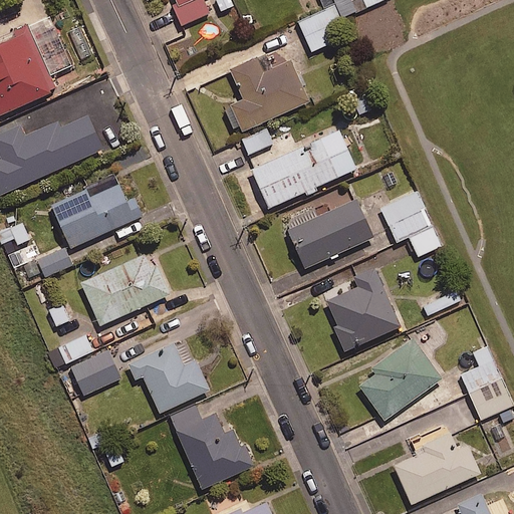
[(351,0),(322,0),(326,9),(336,4),(343,20),(386,0),(355,0),(352,2),(351,0)]
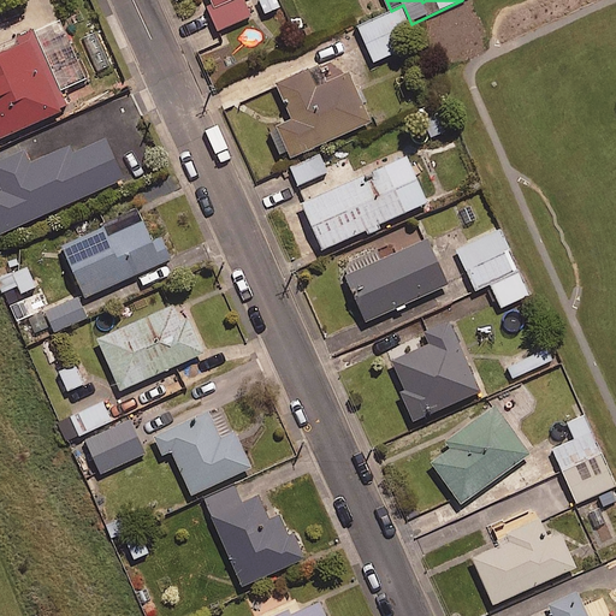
[(408,25),(401,9),(359,30),(375,64),(400,52),(391,34),(408,25)]
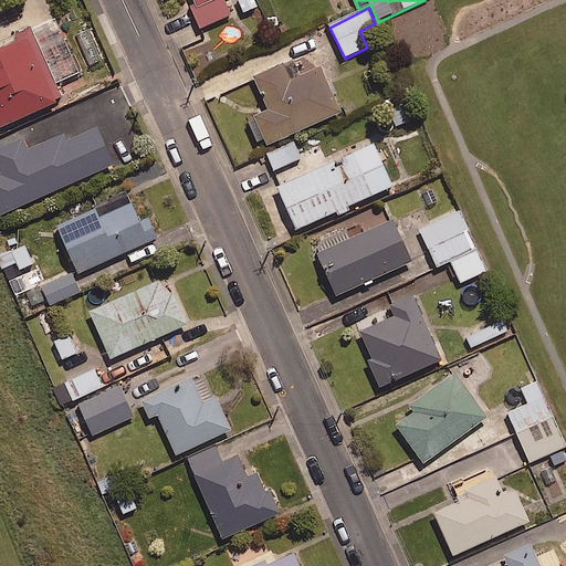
[(0,133),(11,158),(55,139),(40,106),(62,97),(30,25),(0,39),(0,133)]
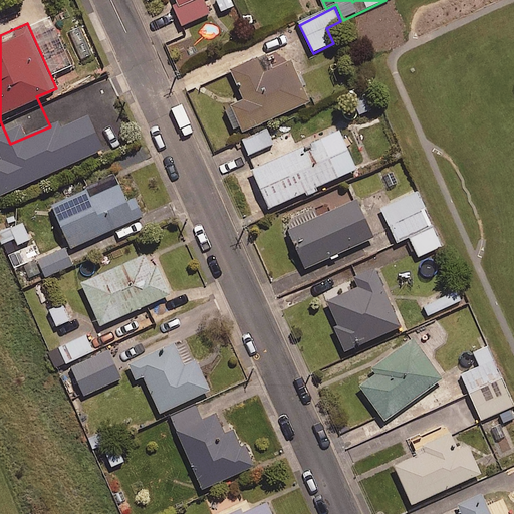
[(256,56),(229,68),(243,98),(230,104),(242,132),(309,101),(290,59),(263,71),(256,56)]
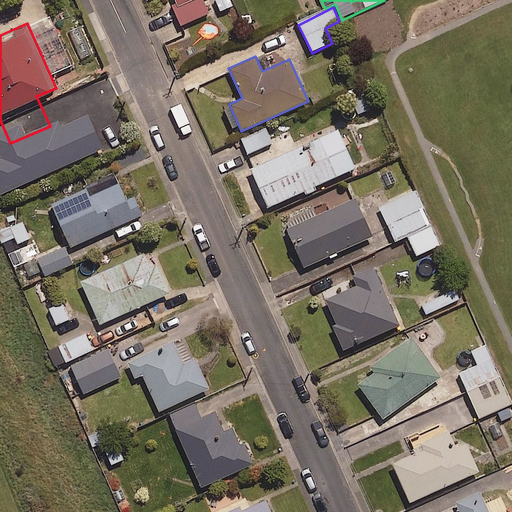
[(338,129),(250,168),(267,207),(355,168),(338,129)]
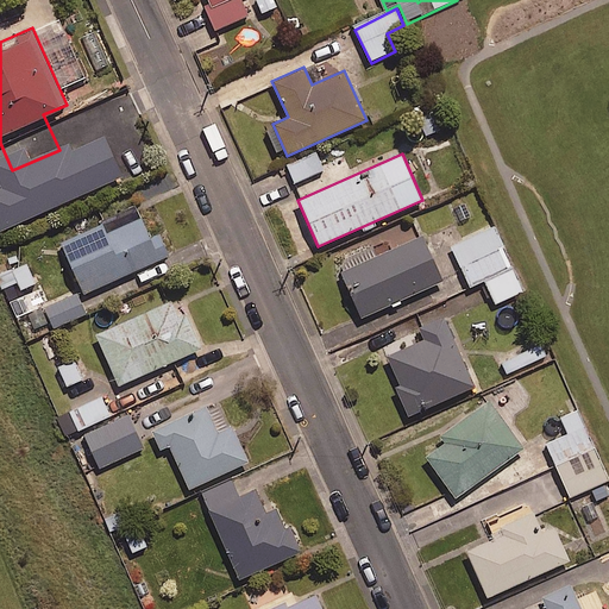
[(313,155),(286,168),(294,187),(321,174),(313,155)]
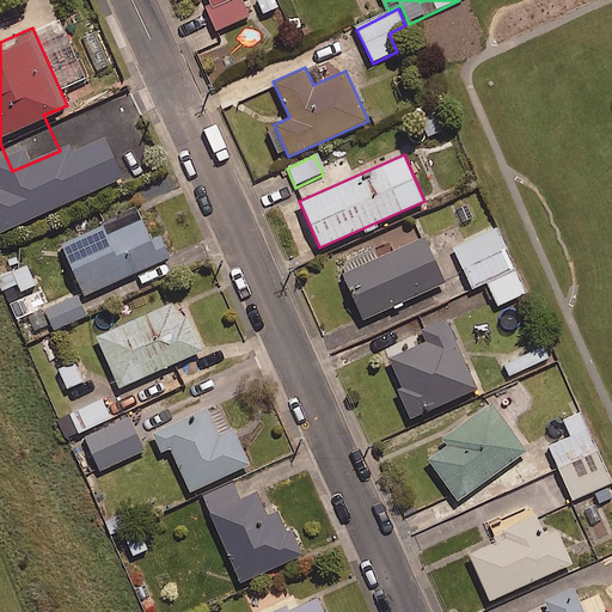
[(102,225),(60,244),(84,297),(170,256),(160,234),(150,239),(141,219),(106,234),(102,225)]
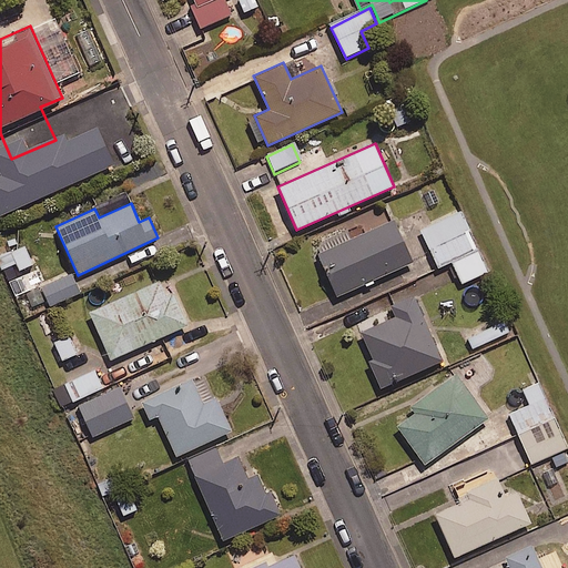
[(478,251),(459,210),(422,227),(440,270),(478,251)]
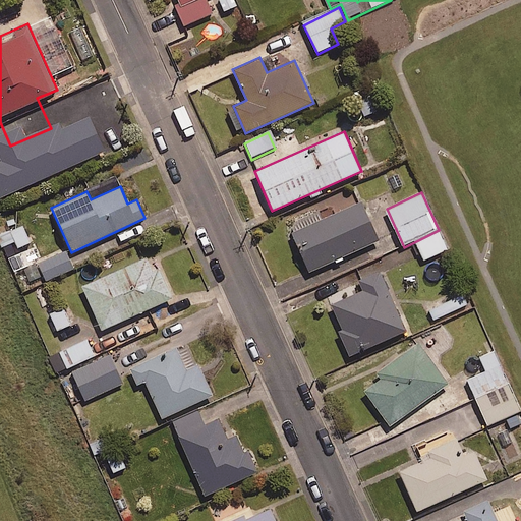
[(379,240),(361,201),(290,233),(308,273),(379,240)]
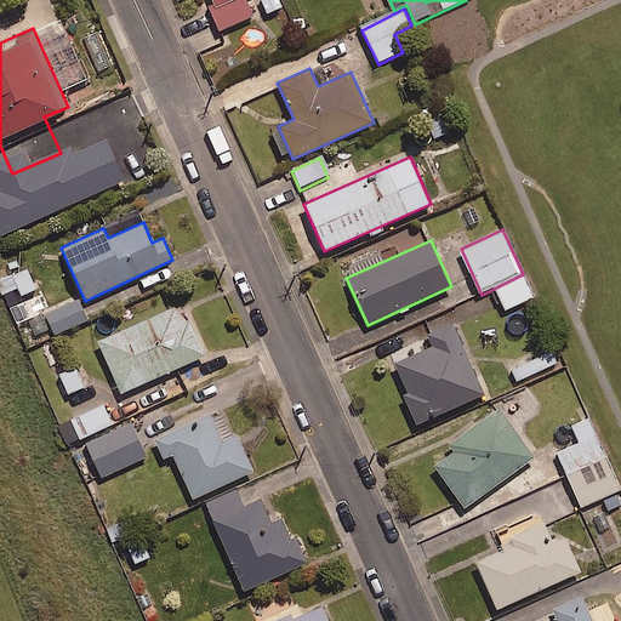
[(35,292),(27,269),(0,279),(0,289),(3,296),(18,290),(22,297),(35,292)]
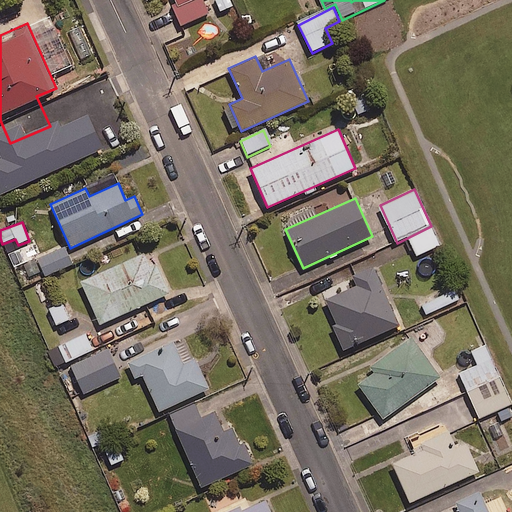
[(440,247),(432,228),(409,238),(417,256),(440,247)]
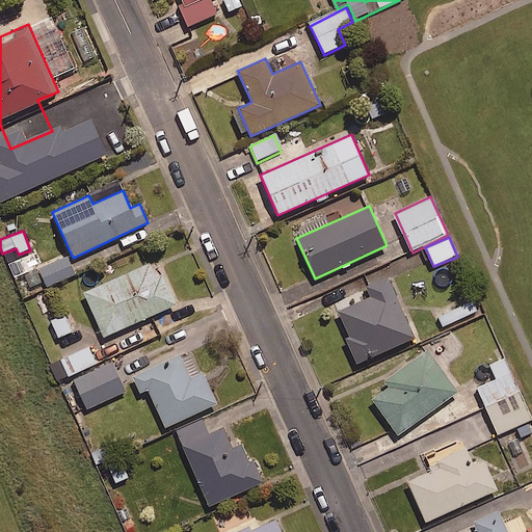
[(77,275),(69,258),(38,271),(46,289),(77,275)]
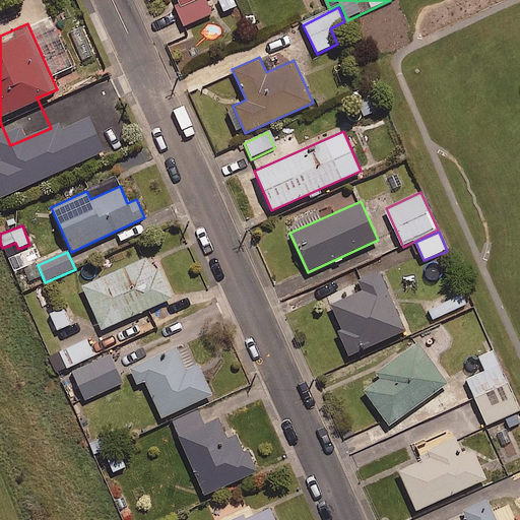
[(152,270),(145,256),(80,285),(101,330),(172,298),(157,268),(152,270)]
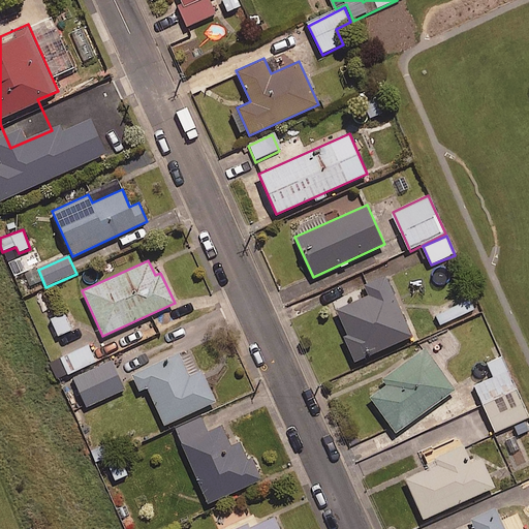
[(412,336),(384,276),(363,285),(367,294),(336,308),(348,335),(343,337),(354,362),(412,336)]
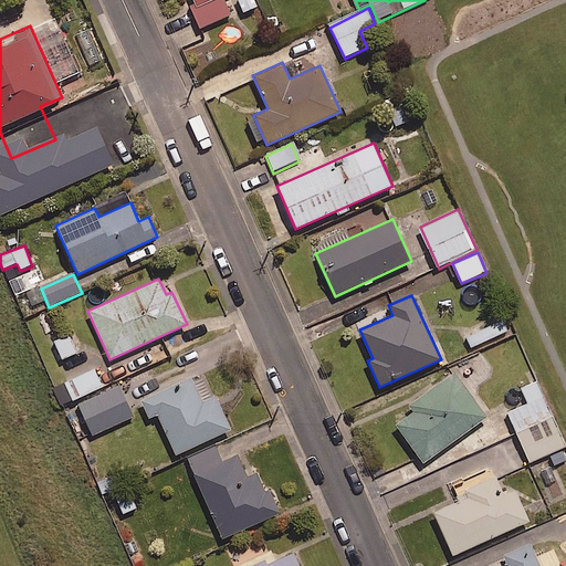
[(507,333),(500,316),(471,328),(478,345),(507,333)]
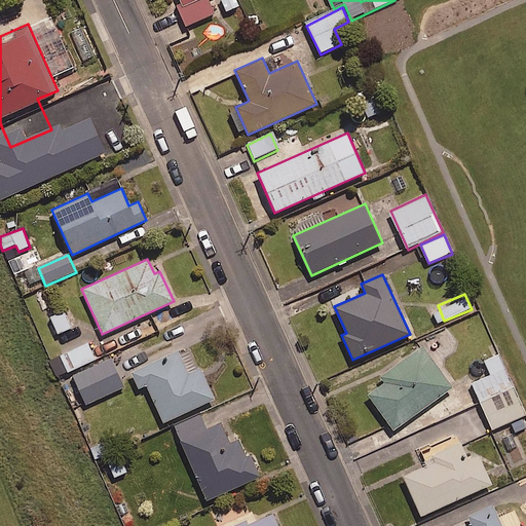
[(71,330),(65,312),(50,317),(58,335),(71,330)]
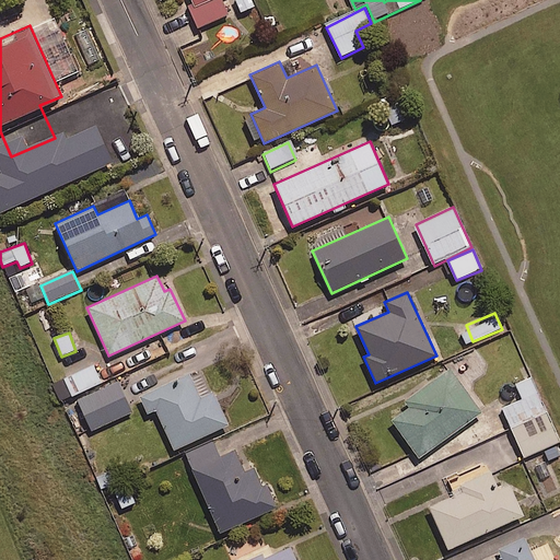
[(103,384),(93,365),(63,381),(72,398),(103,384)]
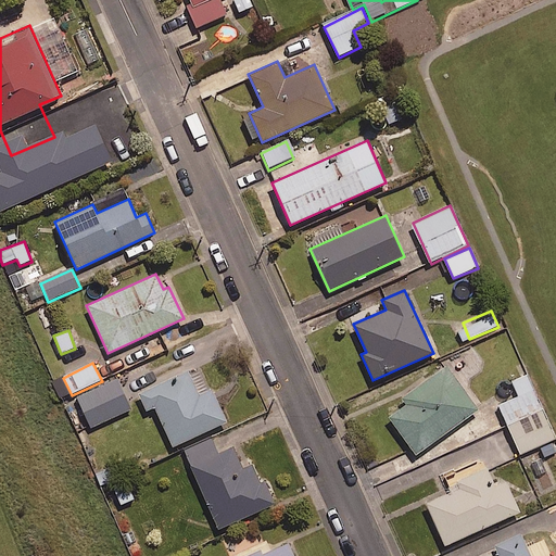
[(477,409),(445,367),(402,399),(406,404),(388,417),(415,455),(477,409)]
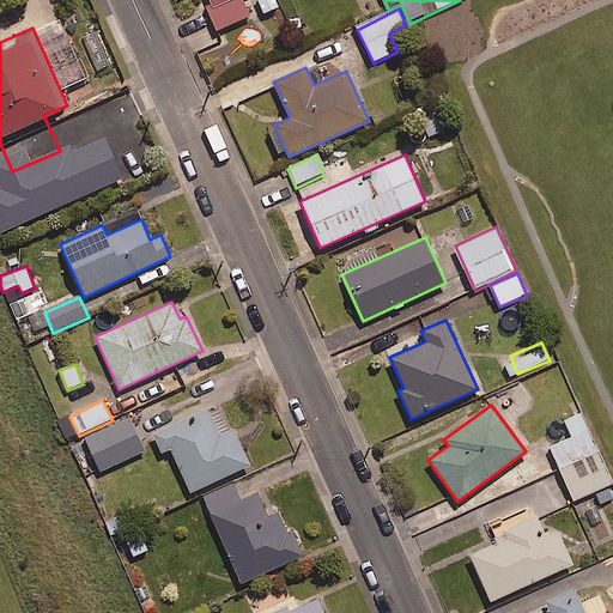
[(207,408),(151,434),(161,453),(170,449),(190,492),(249,465),(232,428),(219,435),(207,408)]
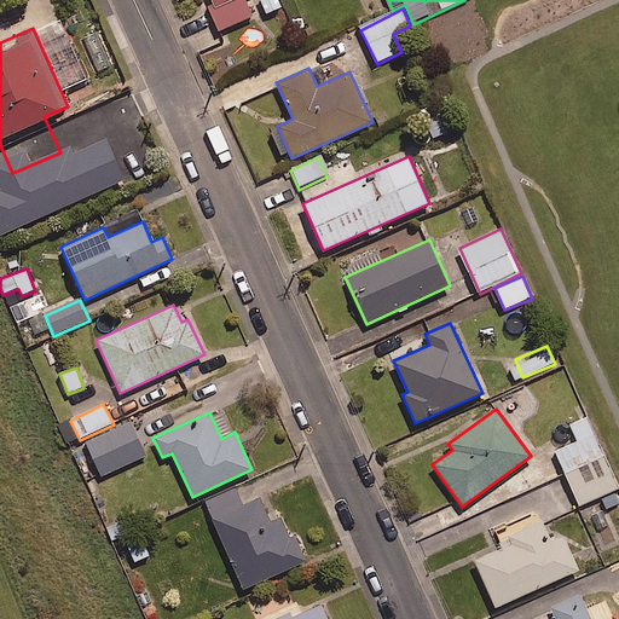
[(618,490),(586,417),(570,424),(577,443),(556,451),(579,507),(618,490)]
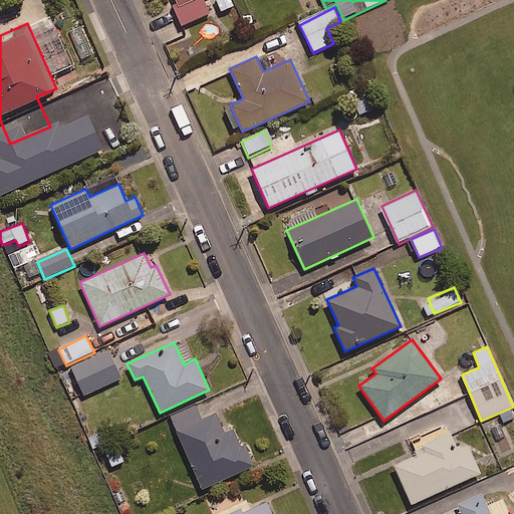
[(121,379),(108,352),(71,369),(84,398),(121,379)]
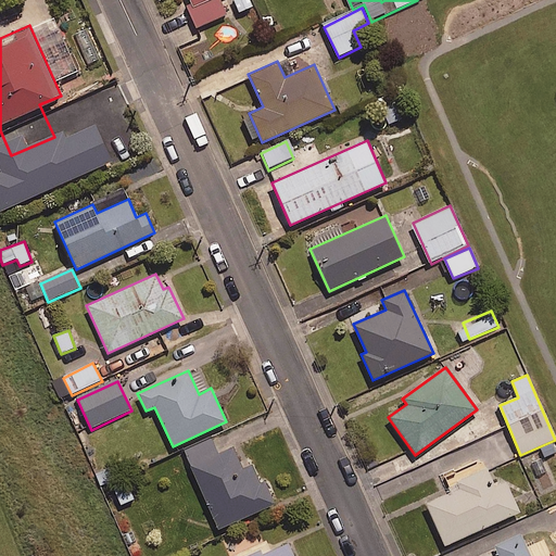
[(217,453),(212,439),(184,451),(218,529),(274,504),(264,482),(260,483),(251,465),(242,469),(232,446),(217,453)]
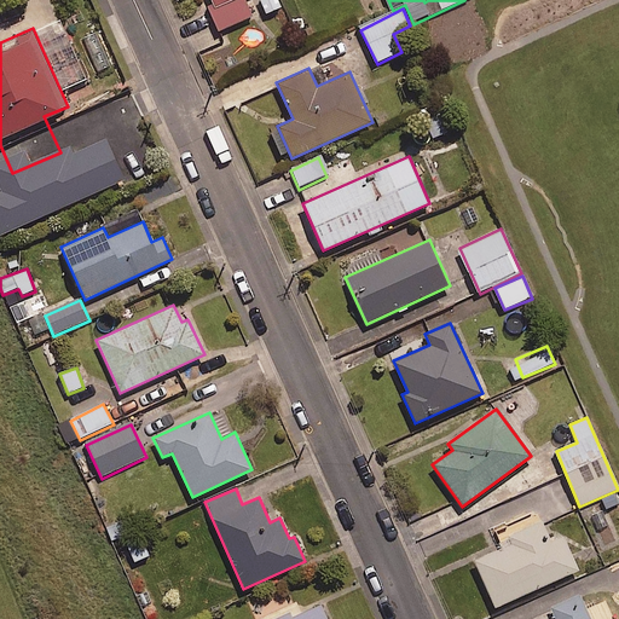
[(551,542),(542,520),(508,536),(512,544),(474,561),(496,607),(578,570),(562,536),(551,542)]
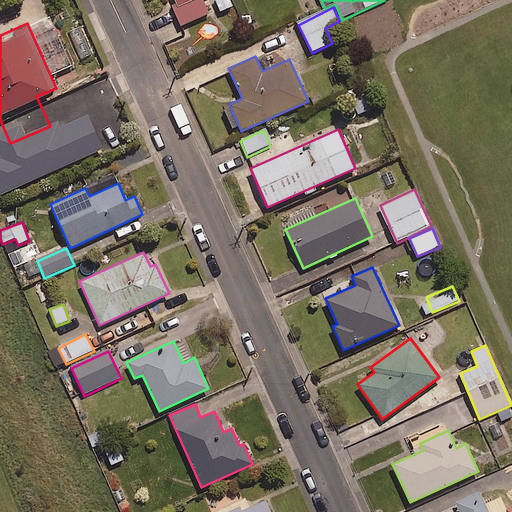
[(488,511),(479,492),(456,502),(460,511),(488,511)]
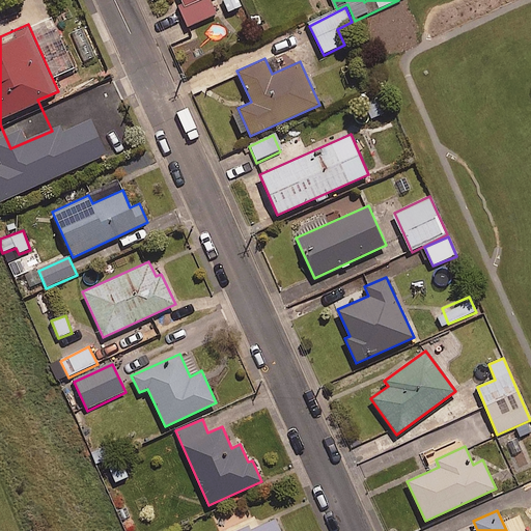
[(280,530),(275,520),(249,530),(247,526),(236,530),(280,530)]
